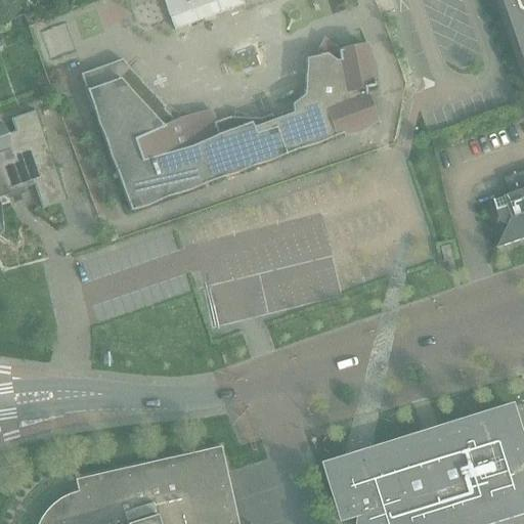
[(242,0),(163,0),(174,29),(243,3),(242,0)]
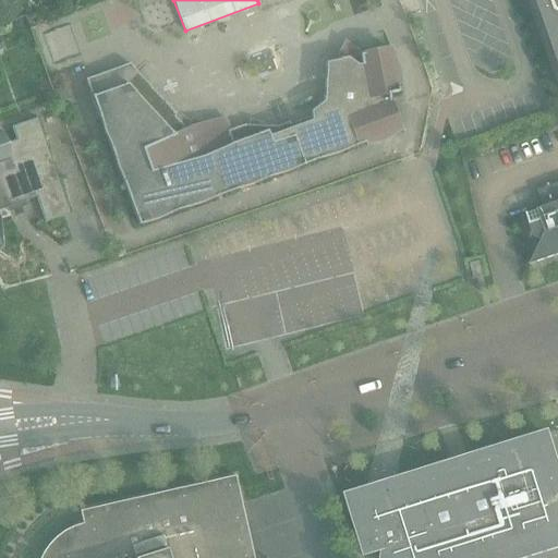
[(557,0),(536,0),(557,59),(557,0)]
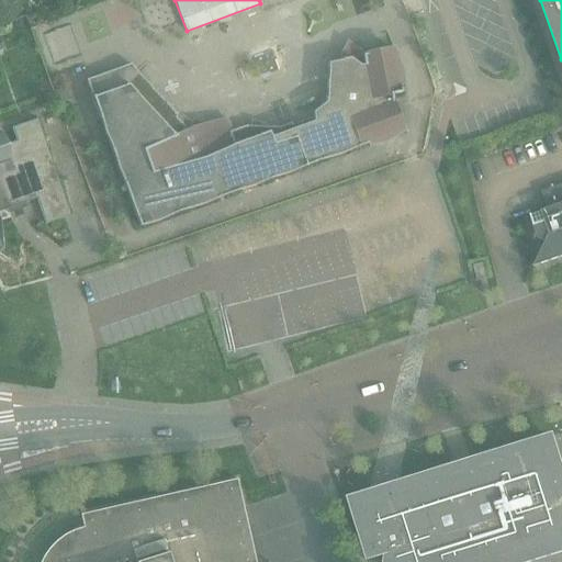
[(124,184),(139,226),(158,221),(180,211),(202,204),(220,197),(236,191),(254,186),(271,178),(289,173),(306,166),(321,160),(341,155),(360,146),(382,139),(402,131),(391,102),(390,94),(401,93),(396,71),(392,49),(363,55),(351,46),(344,56),(345,59),(326,64),(325,102),(312,111),(313,116),(292,124),(291,123),(279,127),(246,125),(229,132),(225,117),(193,126),(187,130),(186,126),(176,117),(178,115),(131,64),(86,79),(99,115),(104,133),(112,149),(116,168),(124,184)]
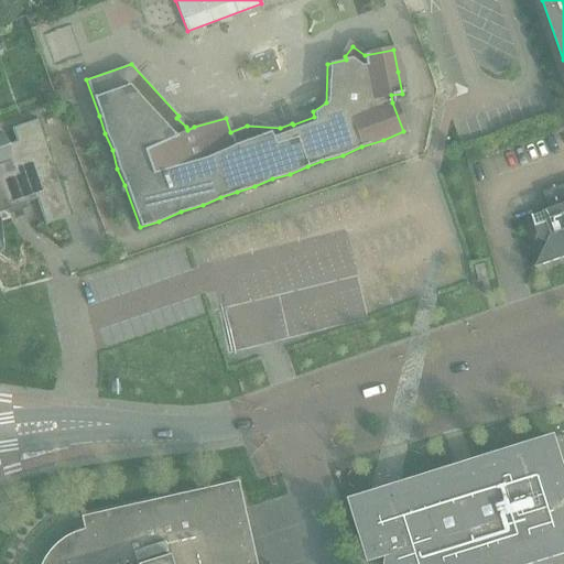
[(65,87),(56,90),(61,102),(69,99),(65,87)]
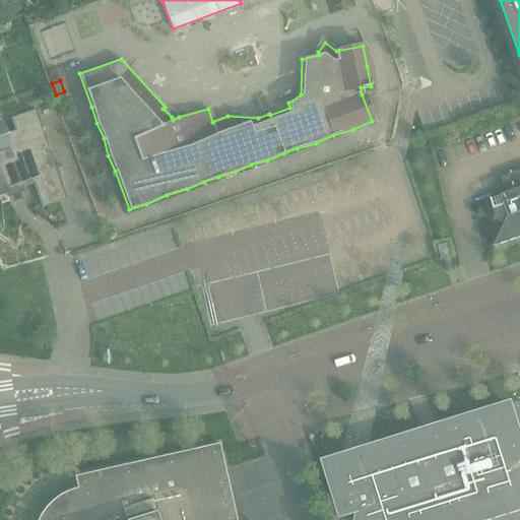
[(43,207),(66,199),(34,109),(10,117),(15,131),(8,133),(0,120),(0,231),(2,229),(1,202),(0,200),(0,194),(35,183),(43,207)]
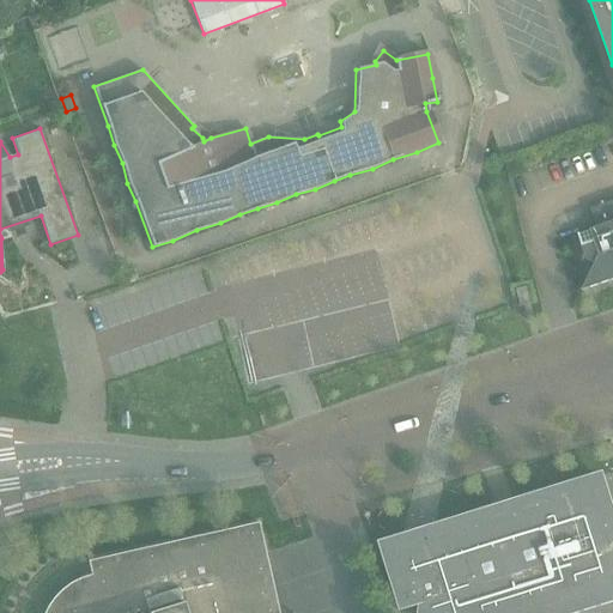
[(582,290),(582,291),(612,280),(612,201),(592,210),(598,228),(578,235),(586,255),(583,259),(595,265),(583,290),(582,290)]
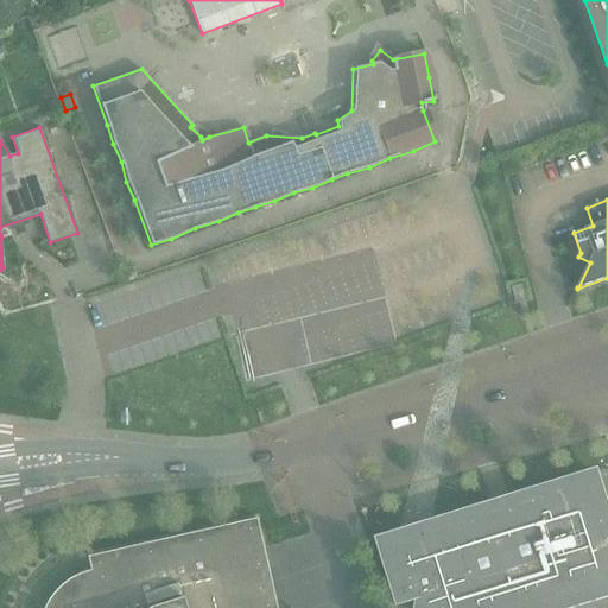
[(132,266),(122,270),(126,279),(135,276),(132,266)]
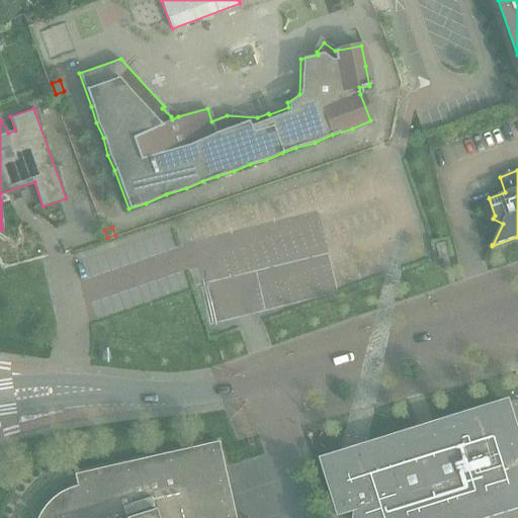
[(436,244),(440,258),(449,256),(446,242),(436,244)]
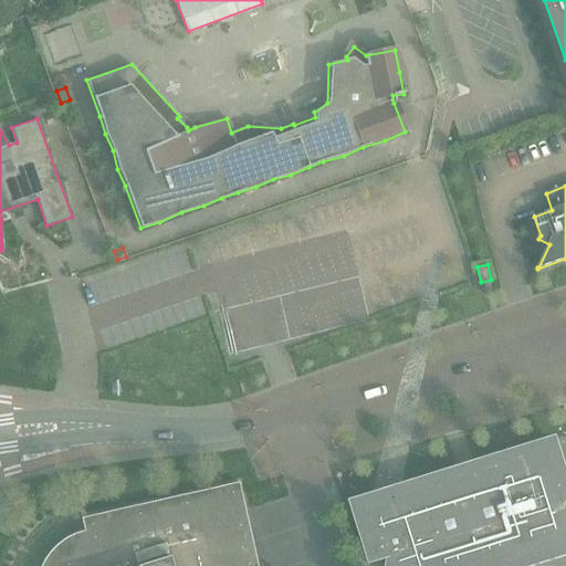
[(426,486),(387,495),(357,502),(376,562),(388,557),(387,565),(531,565),(565,555),(565,480),(554,441),(489,467),(426,486)]
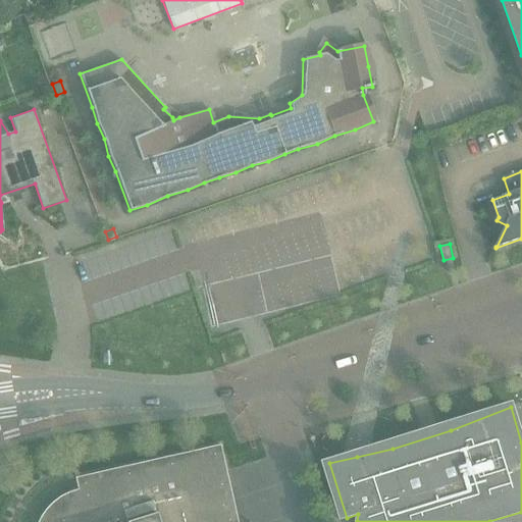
[(238,521),(220,445),(74,478),(77,489),(75,490),(69,491),(67,493),(61,496),(59,498),(54,501),(52,503),(48,507),(46,510),(42,515),(41,517),(38,521),(238,521)]
